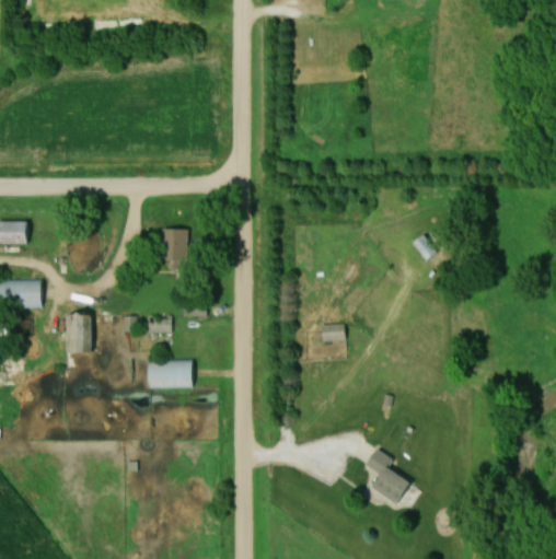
[(0,243),(29,244),(29,221),(0,221),(0,243)]
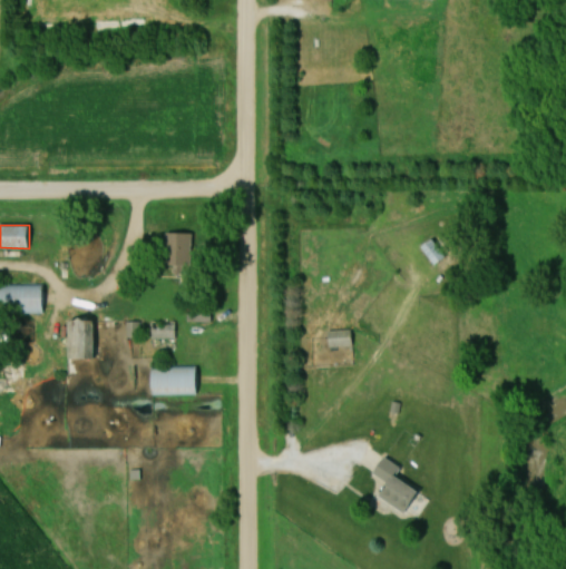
[(163,261),(162,232),(189,231),(191,261),(163,261)]
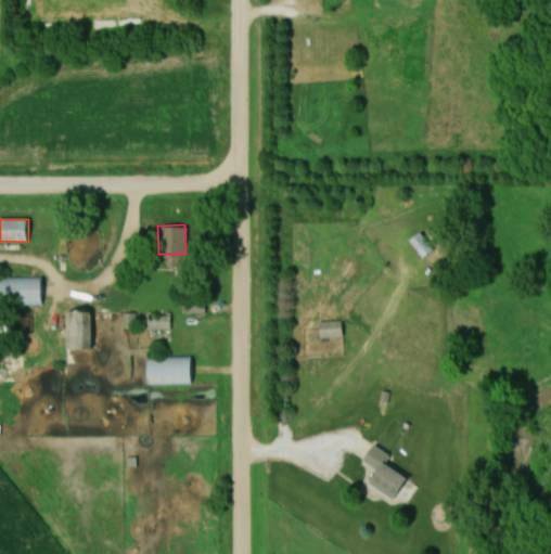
[(409,240),(421,259),(433,252),(422,232),(409,240)]
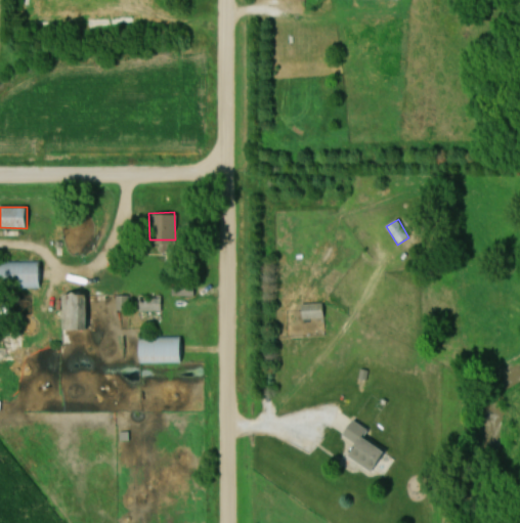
[(0,288),(39,288),(39,261),(0,261),(0,288)]
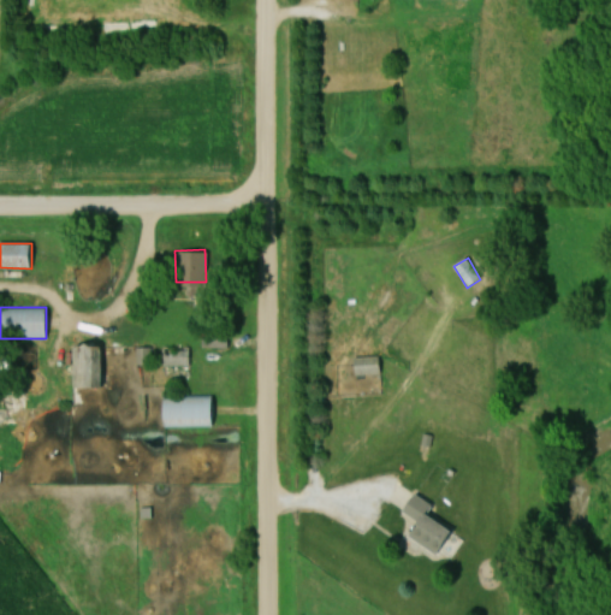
[(72,384),(71,344),(99,344),(100,384),(72,384)]
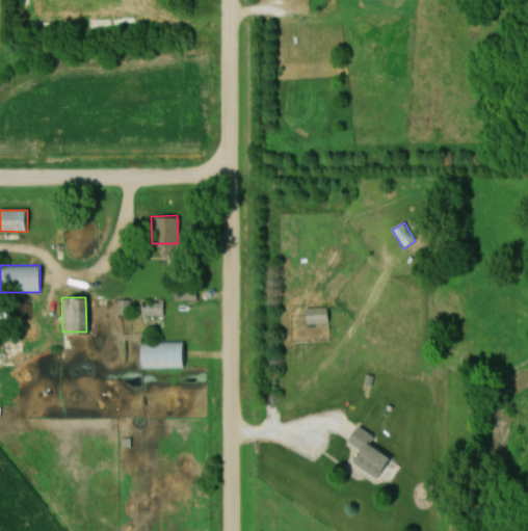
[(161,315),(161,298),(138,298),(138,315),(161,315)]
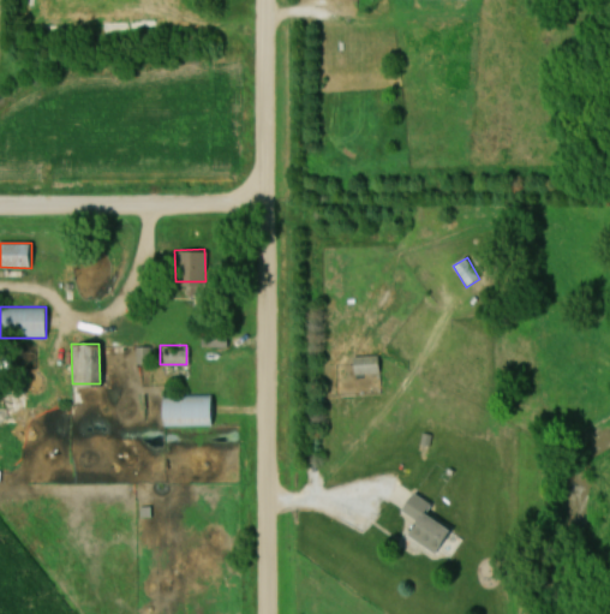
[(378,374),(378,356),(351,356),(351,374),(378,374)]
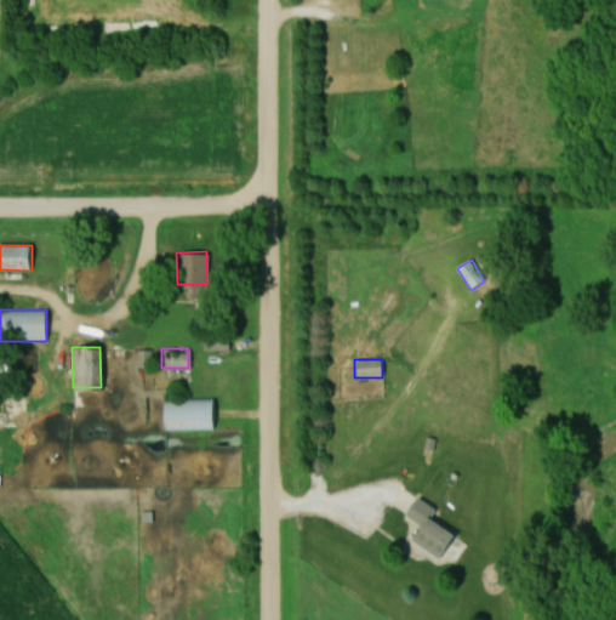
[(27,411),(27,385),(0,385),(0,411),(27,411)]
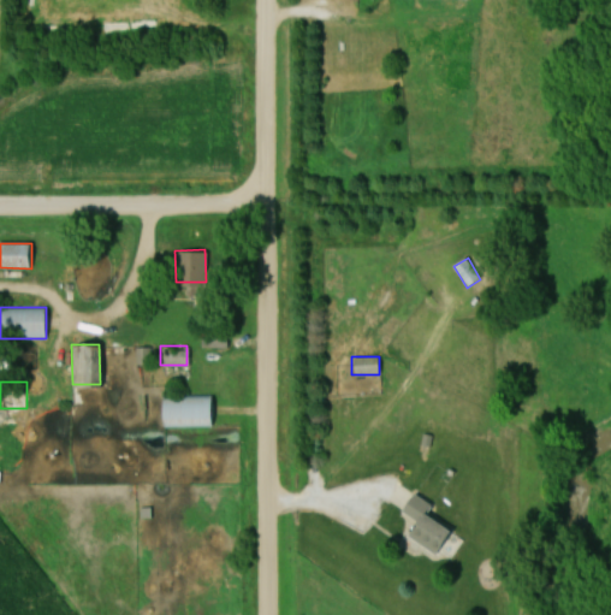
[(162,429),(162,400),(211,400),(209,429),(162,429)]
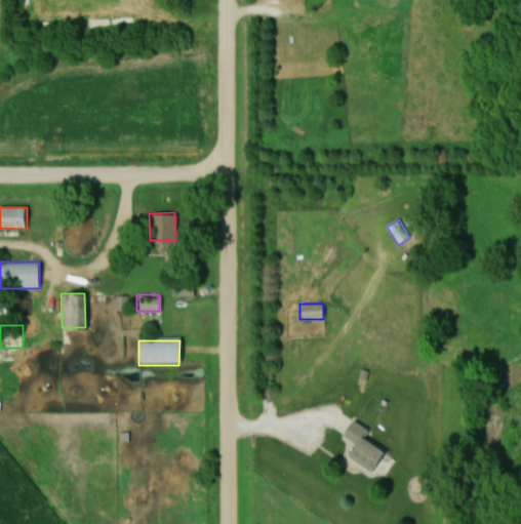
[(348,456),(374,473),(388,450),(364,437),(369,430),(352,419),(343,436),(356,443),(348,456)]
